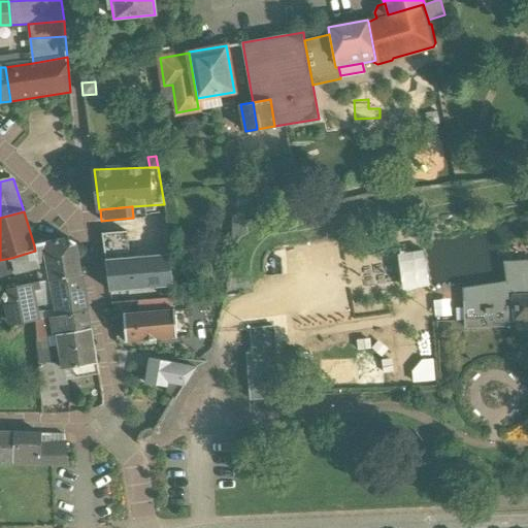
[(121,233),(102,235),(105,261),(124,259),(121,233)]
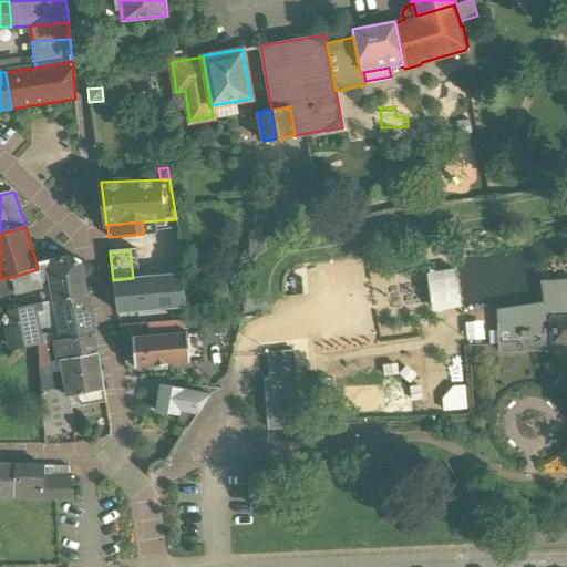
[(74,257),(37,264),(38,269),(12,277),(14,289),(16,292),(41,286),(42,290),(51,289),(54,302),(88,296),(81,261),(74,257)]
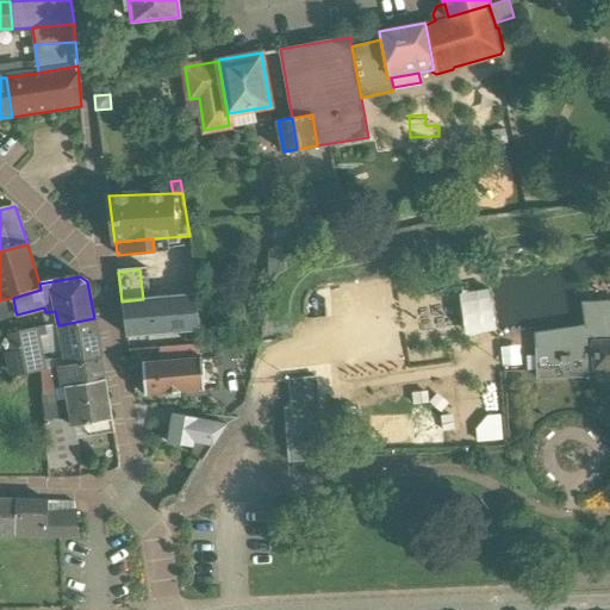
[(143,299),(122,302),(126,337),(199,331),(195,296),(143,299)]
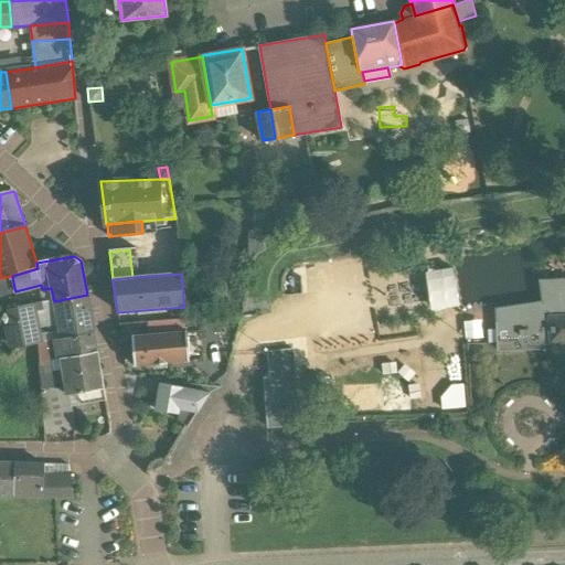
[(0,278),(0,291),(14,288),(12,276),(0,278)]
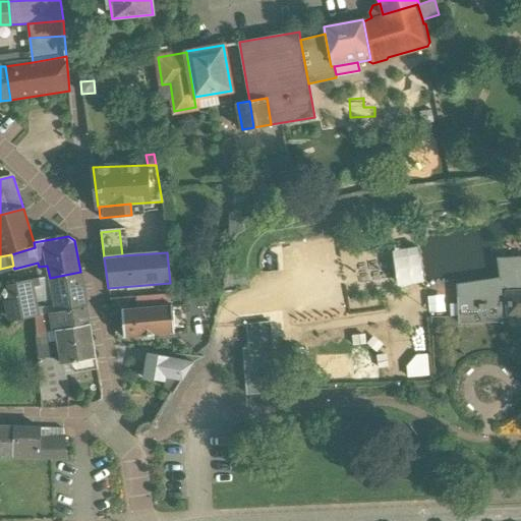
[(507,293),(520,291),(520,259),(499,261),(501,280),(459,286),(458,295),(507,293)]
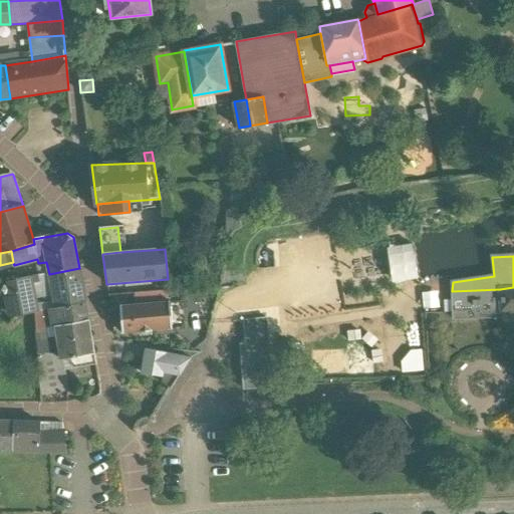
[(79,268),(49,274),(55,308),(85,303),(79,268)]
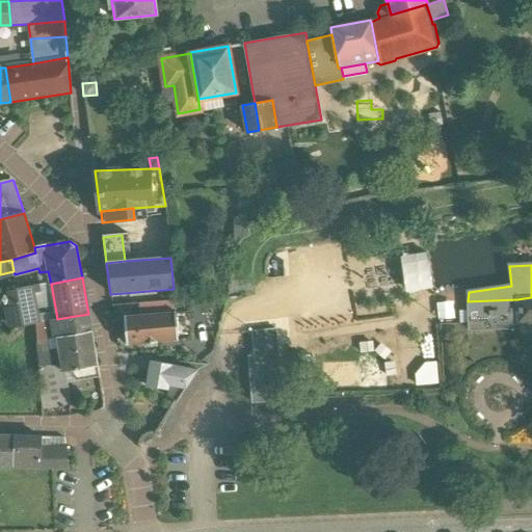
[(38,286),(16,290),(20,306),(10,308),(15,328),(36,324),(40,323),(40,293),(38,286)]
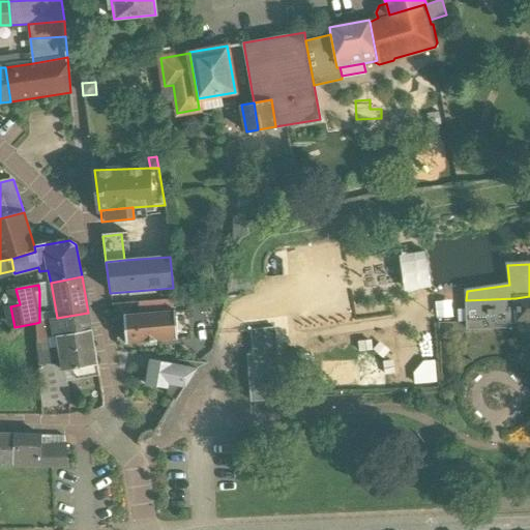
[(529,296),(516,298),(517,321),(529,320),(529,296)]
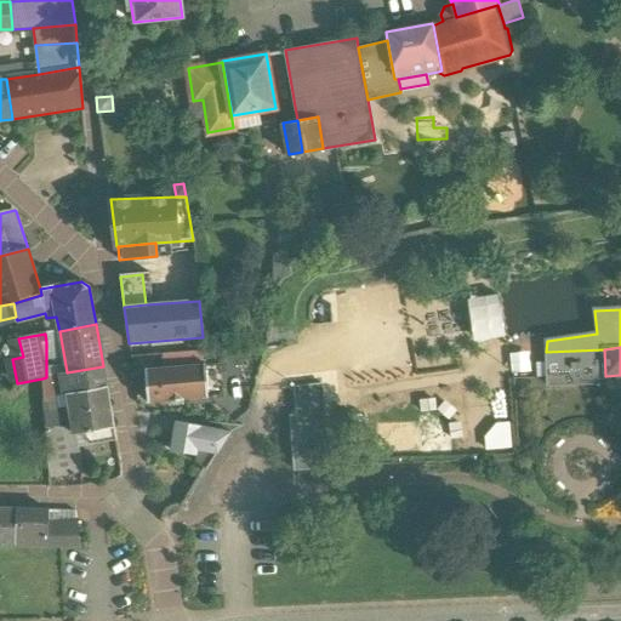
[(605,376),(604,349),(546,352),(548,386),(605,383),(605,376)]
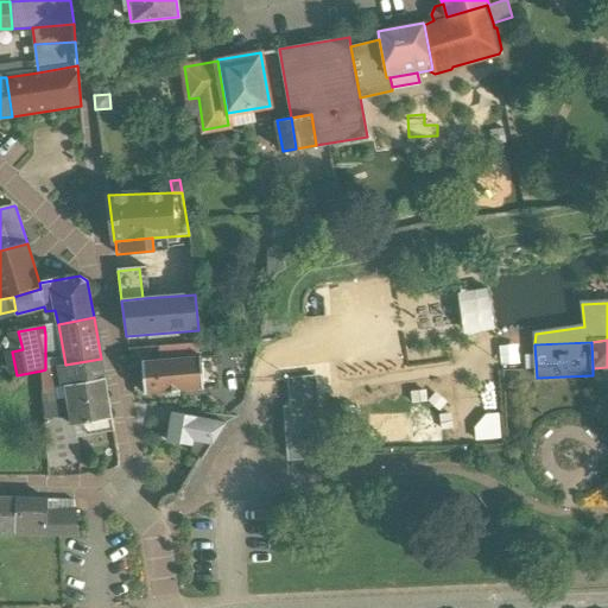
[(101,359),(65,365),(67,373),(68,386),(105,380),(101,359)]
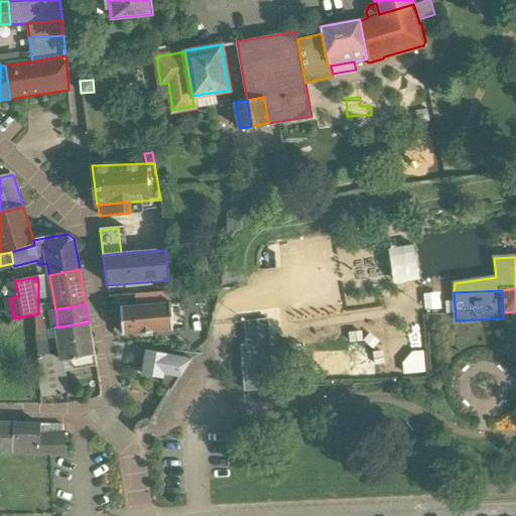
[(170,304),(121,308),(123,334),(140,333),(140,334),(153,333),(152,332),(172,330),(170,304)]
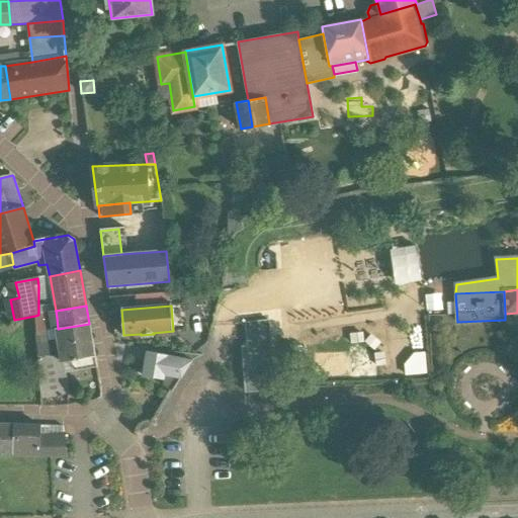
[(38,315),(35,316),(36,333),(44,332),(53,330),(50,319),(57,318),(56,311),(38,315)]
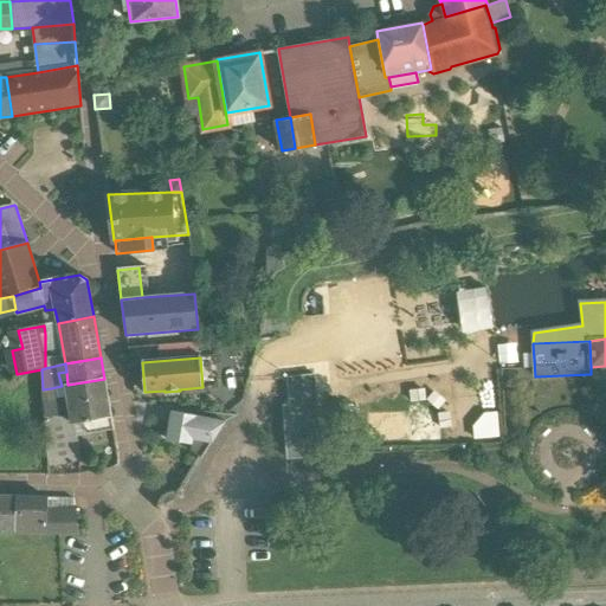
[(314,375),(288,378),(290,405),(284,406),(288,459),(321,457),(314,375)]
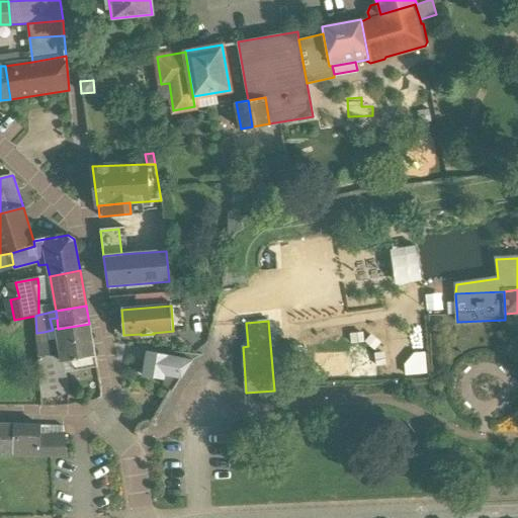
[(58,329),(56,330),(62,363),(73,361),(95,357),(89,324),(58,329)]
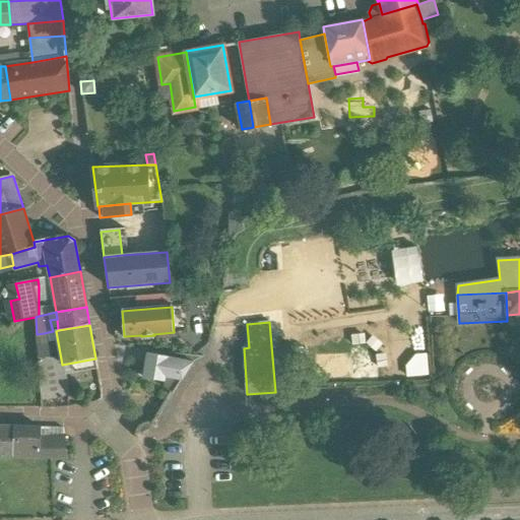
[(44,333),(37,334),(39,362),(46,361),(44,333)]
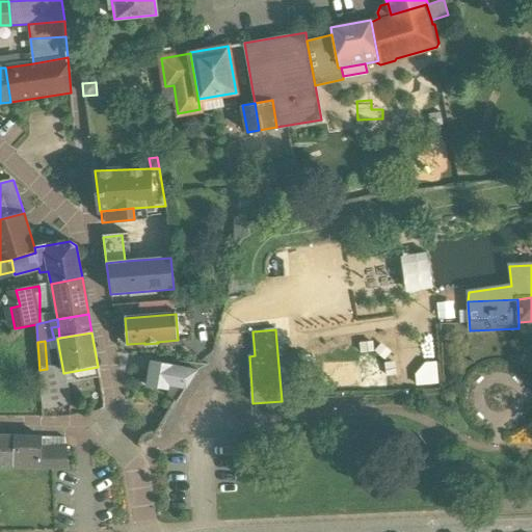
[(197,370),(151,362),(145,387),(168,391),(169,387),(186,389),(197,370)]
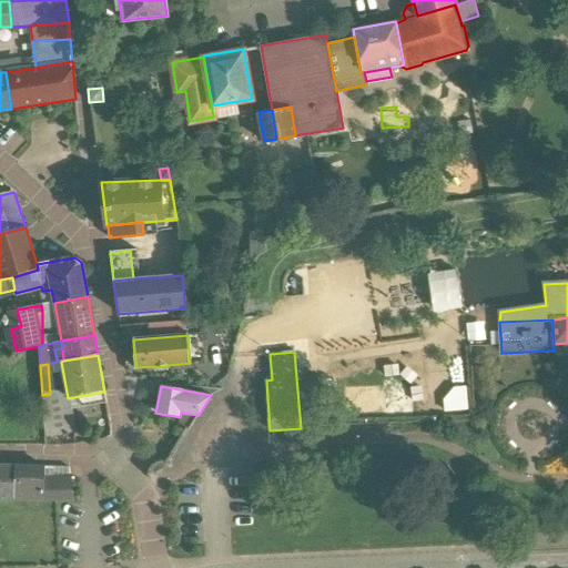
[(50,394),(42,395),(44,438),(74,434),(70,408),(63,403),(61,392),(50,394)]
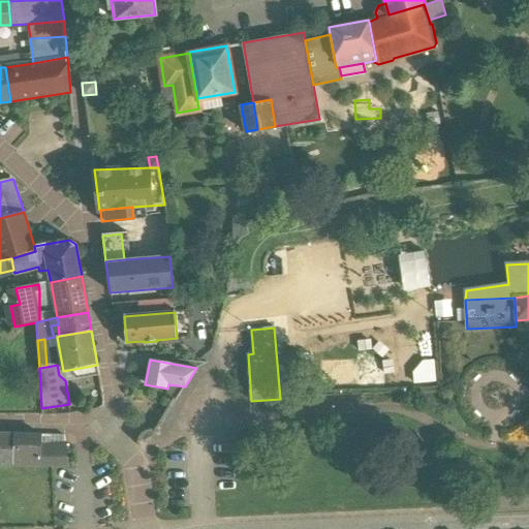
[(97,365),(74,369),(76,380),(99,376),(97,365)]
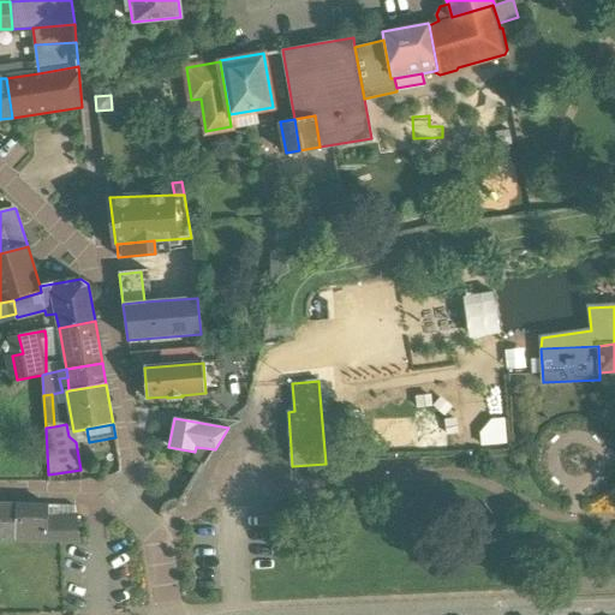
[(215,449),(196,447),(195,452),(193,459),(204,465),(215,449)]
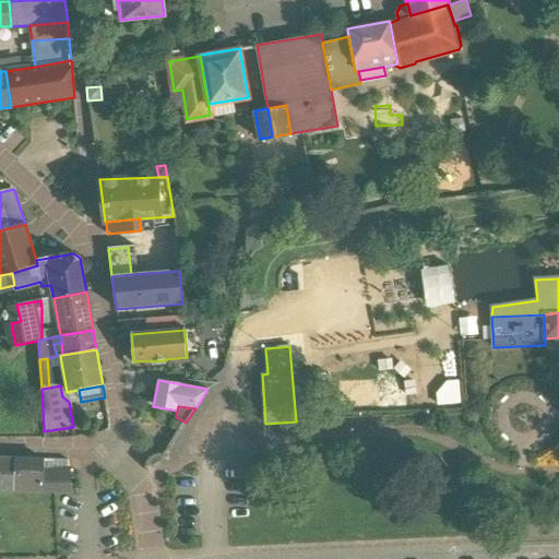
[(150,451),(147,451),(144,452),(142,453),(141,456),(140,459),(141,462),(142,464),(144,466),(146,467),(150,467),(152,466),(154,465),(156,462),(156,460),(156,456),(155,454),(153,452),(150,451)]
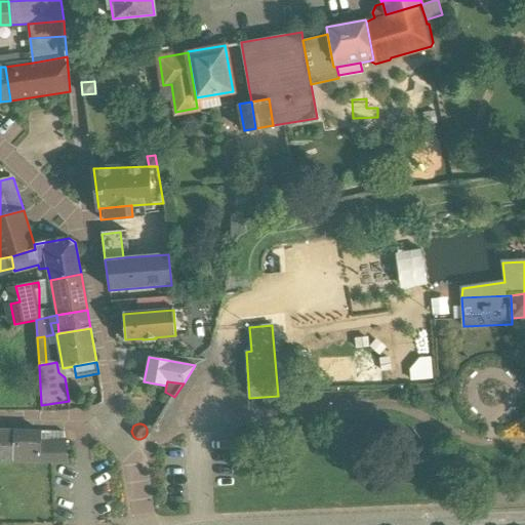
[(13,432),(0,431),(0,460),(12,461),(13,432)]
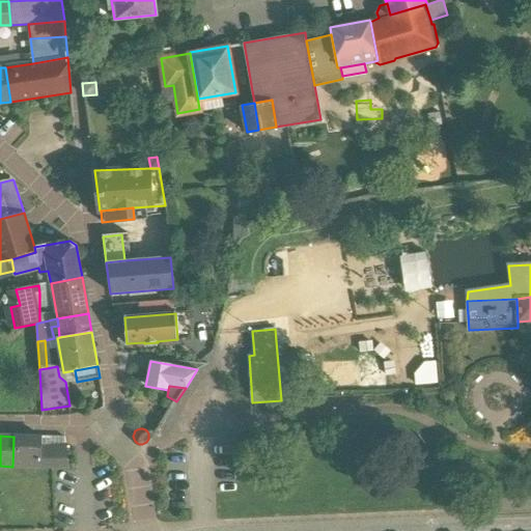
[(42,438),(14,437),(12,467),(40,468),(40,450),(42,438)]
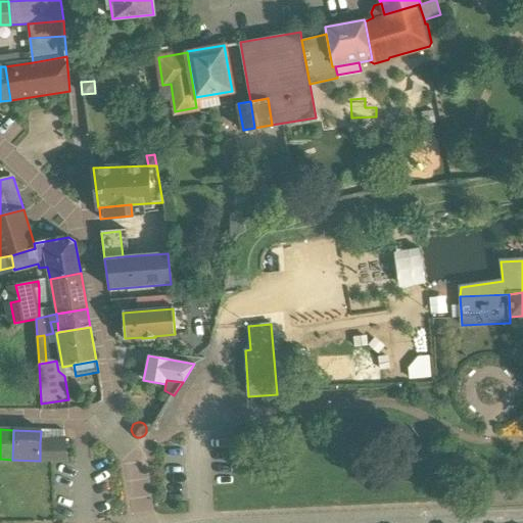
[(63,431),(41,431),(40,443),(64,441),(63,431)]
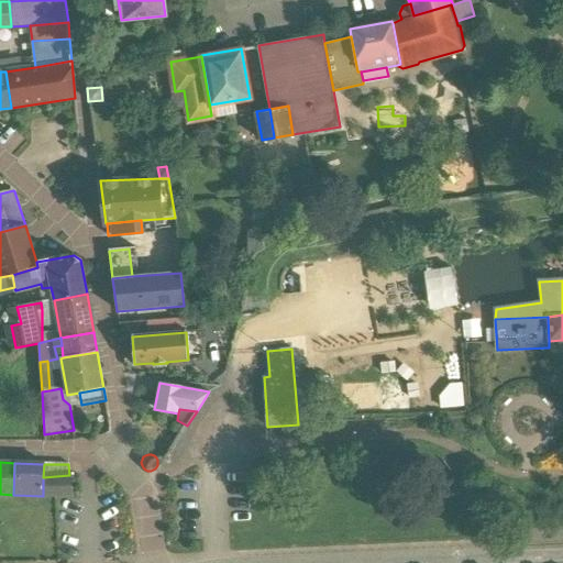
[(69,475),(43,477),(43,496),(73,496),(69,475)]
